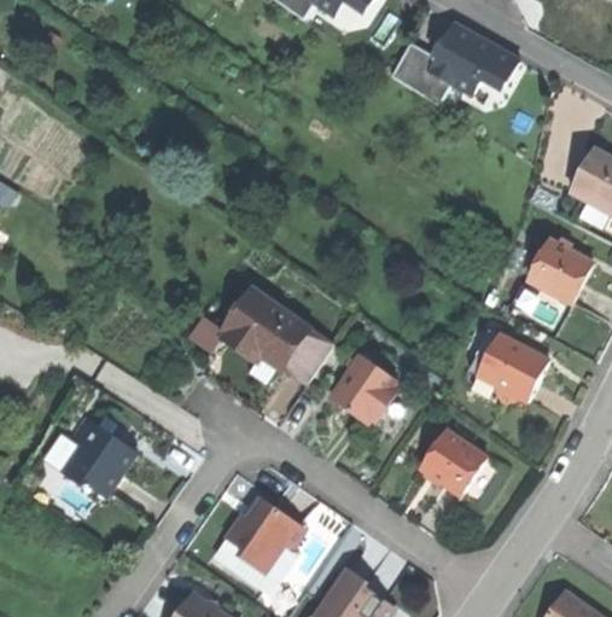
[(272,0),(301,18),(310,3),(332,16),(341,0),(349,0),(365,10),(369,0),(272,0)]
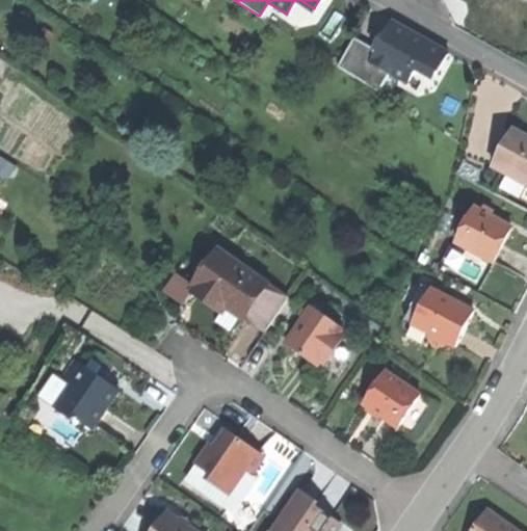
[(350,34),(335,61),(377,86),(386,72),(404,82),(415,63),(431,74),(444,52),(417,36),(388,20),(379,35),(377,34),(370,47),(350,34)]
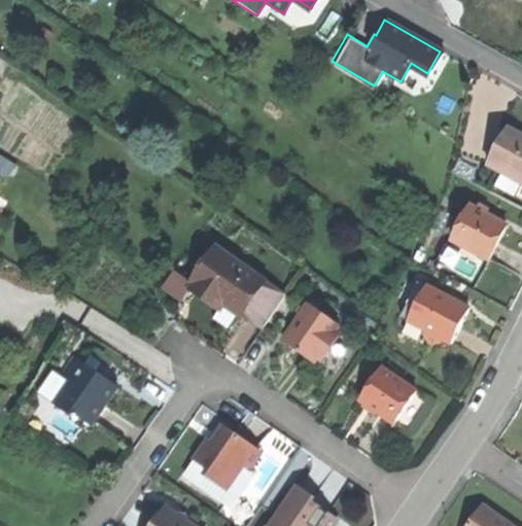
[(506,128),(485,166),(521,185),(521,141),(518,140),(517,134),(506,128)]
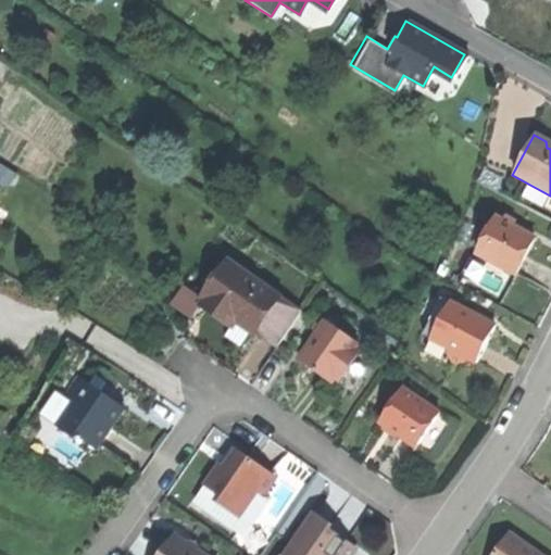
[(502,216),(499,221),(510,226),(513,222),(502,216)]
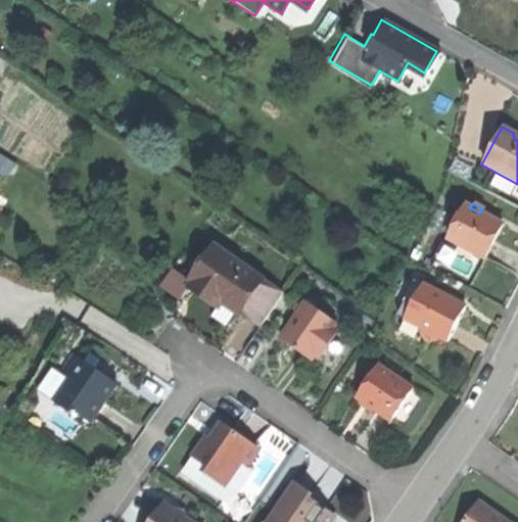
[(464,204),(446,238),(481,256),(490,241),(500,224),(479,212),(469,207),(464,204)]
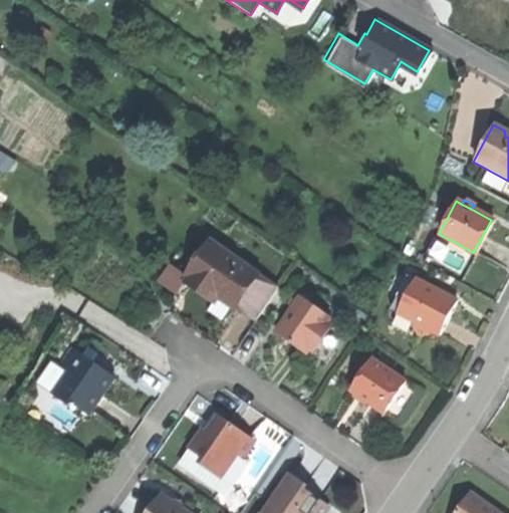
[(234,306),(253,319),(274,289),(208,243),(185,276),(187,277),(215,297),(223,302),(233,308),(234,306)]
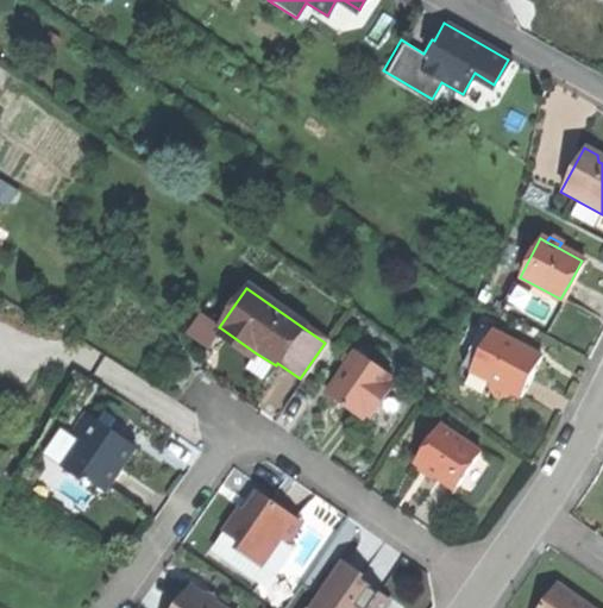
[(469,350),(477,355),(490,331),(481,326),(469,350)]
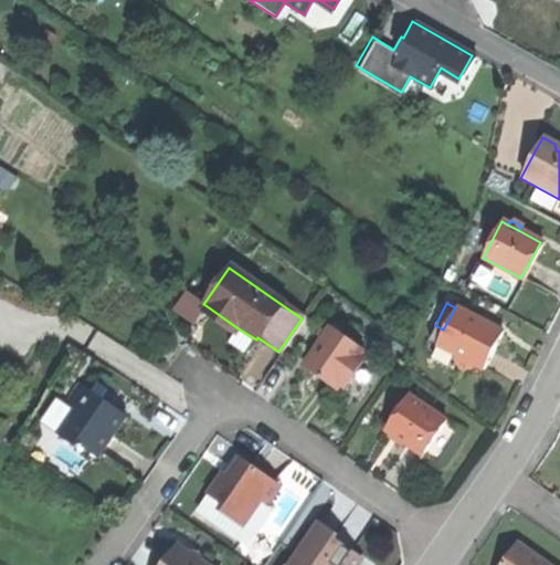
[(233,332),(236,327),(205,305),(202,311),(233,332)]
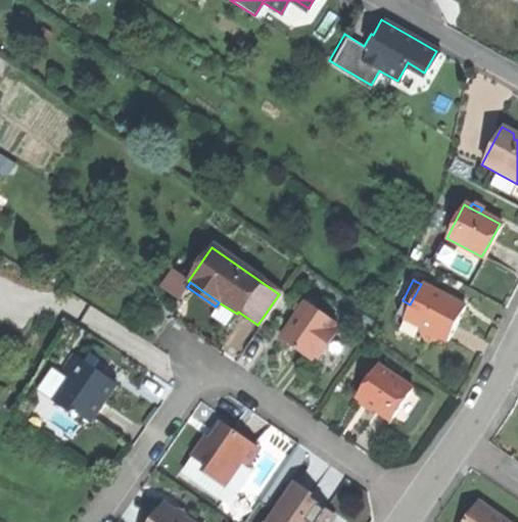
[(463,305),(421,284),(410,304),(403,318),(419,326),(423,342),(438,337),(444,340),(454,324),(463,305)]
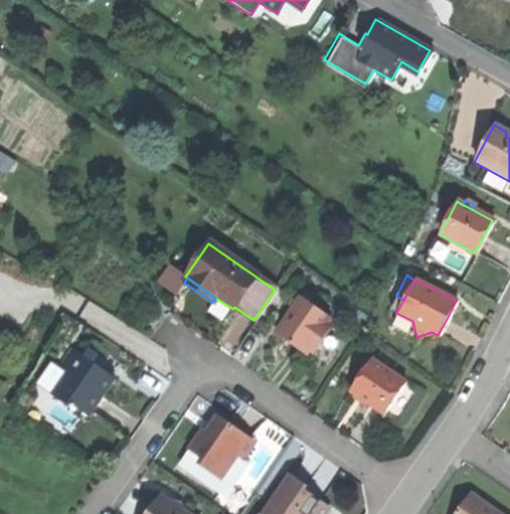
[(288,343),(303,353),(307,349),(324,324),(328,318),(298,298),(274,333),(288,343)]
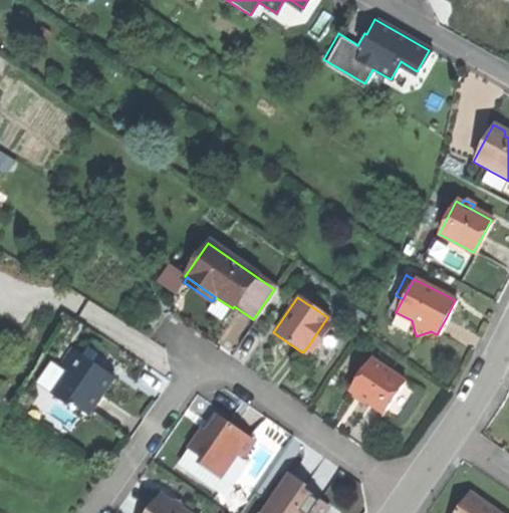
[(329,327),(323,323),(306,348),(311,352),(329,327)]
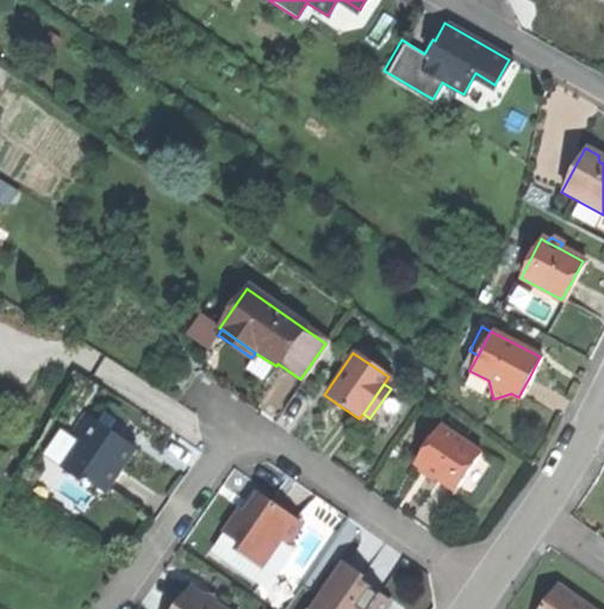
[(88,482),(101,491),(117,468),(132,447),(85,414),(70,434),(81,441),(62,468),(86,485),(88,482)]
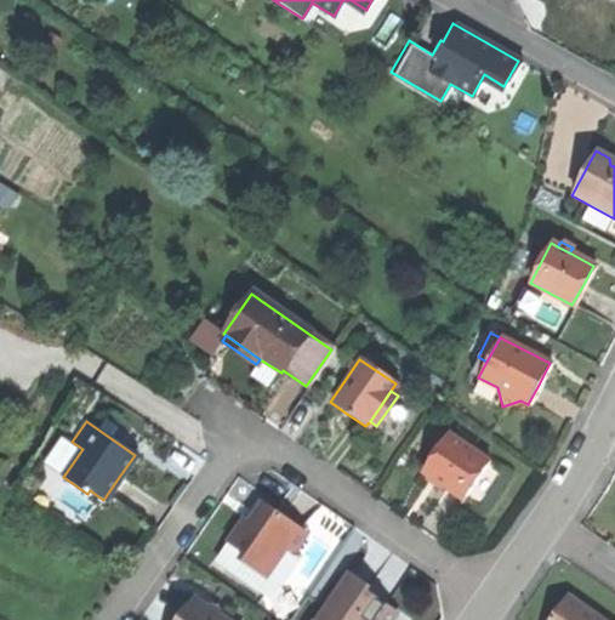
[(439,484),(461,499),(462,496),(485,462),(487,461),(446,433),(420,472),(439,484)]
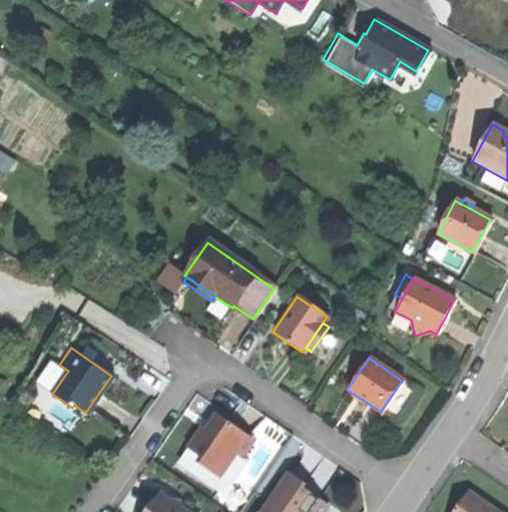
[(62,423),(72,408),(52,394),(68,371),(59,365),(33,403),(62,423)]
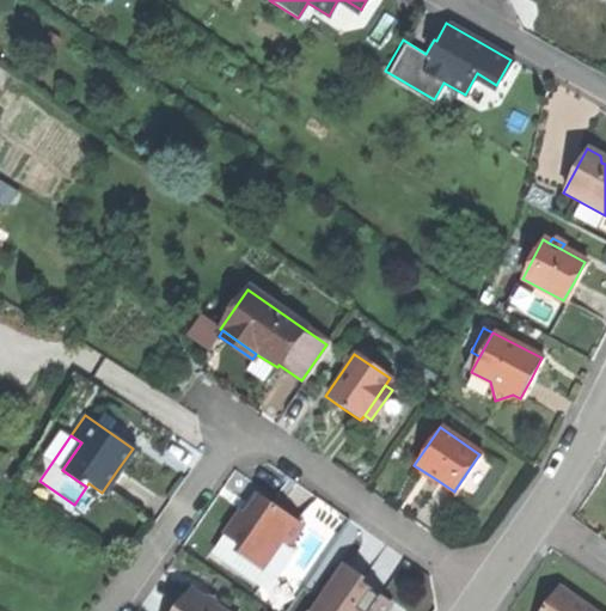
[(494,466),(478,456),(455,489),(471,500),(494,466)]
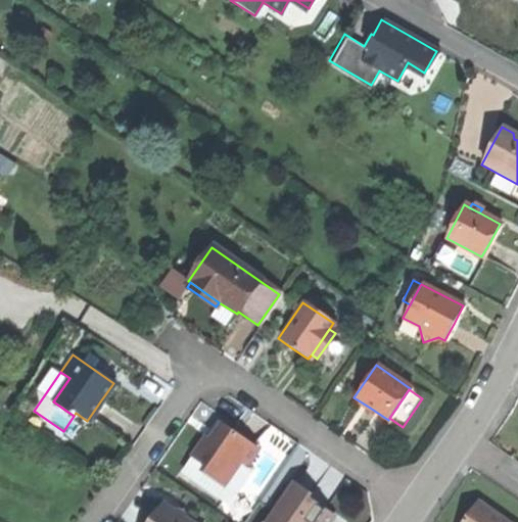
[(202,473),(221,485),(238,461),(244,465),(255,448),(224,426),(213,441),(205,436),(198,446),(191,458),(205,468),(202,473)]
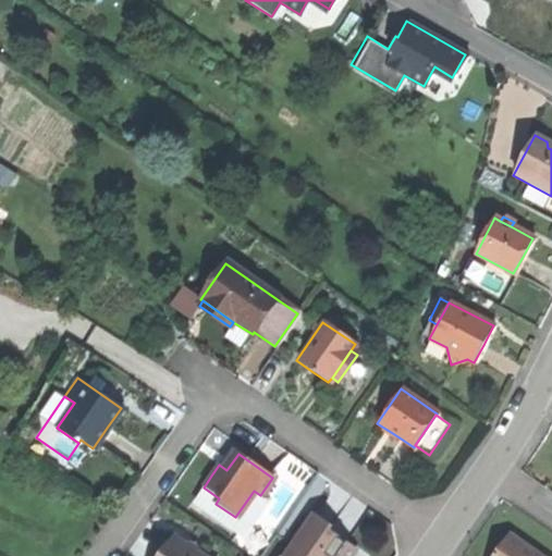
[(268,499),(260,495),(254,491),(235,517),(249,527),(268,499)]
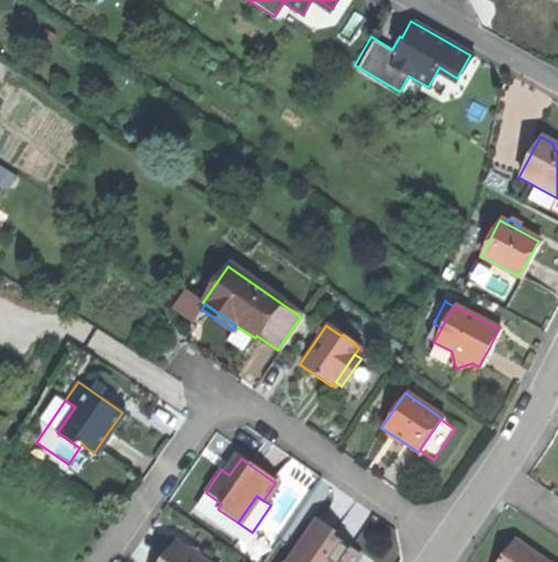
[(336,535),(314,519),(283,561),(356,561),(360,557),(339,541),(334,538),(336,535)]
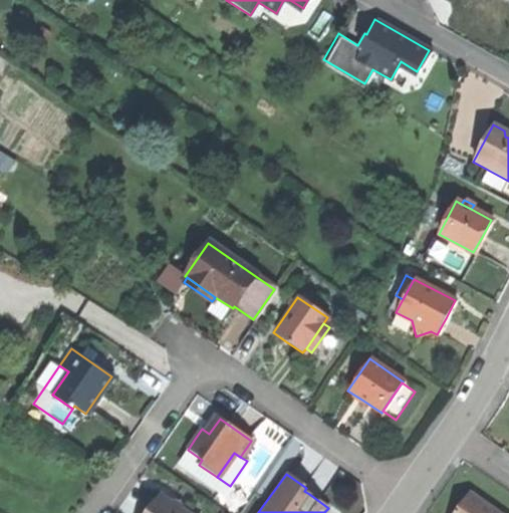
[(496,512),(468,493),(457,509),(454,512),(496,512)]
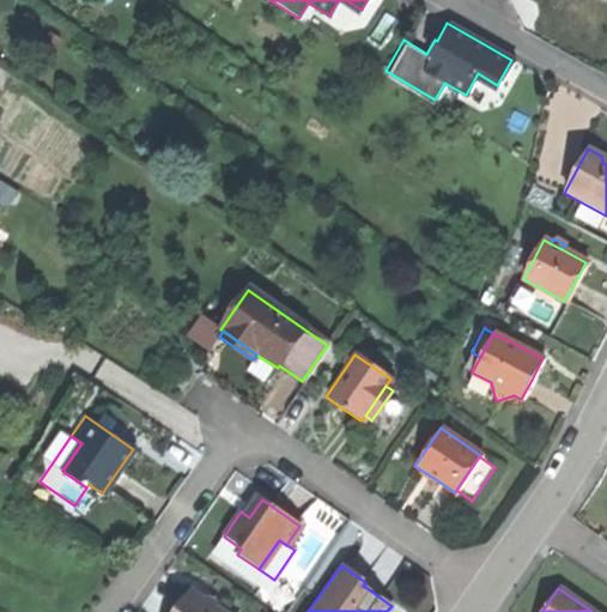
[(174,611),(219,611),(188,591),(175,611),(174,611)]
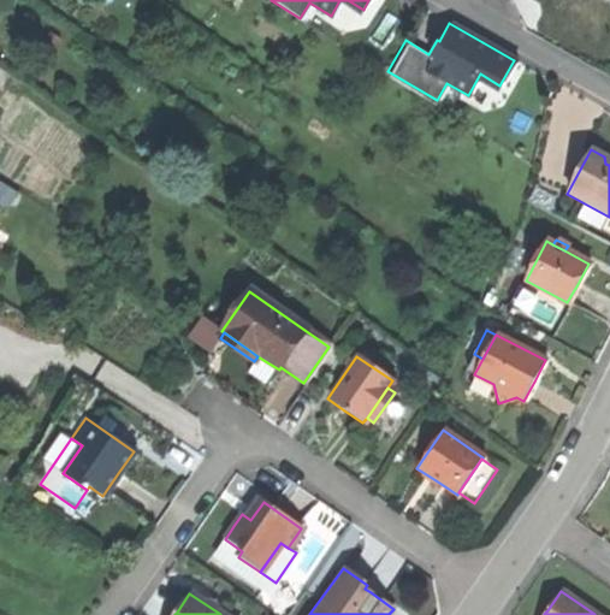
All buildings are outlined.
